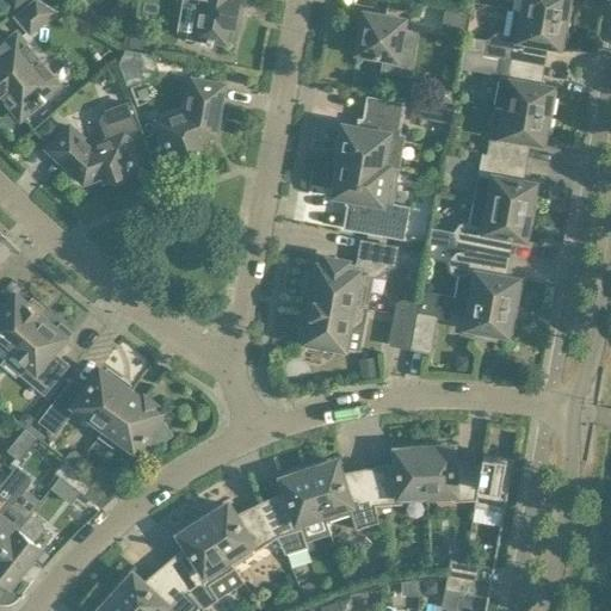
[(55,11),(37,0),(35,0),(17,16),(30,32),(55,11)]
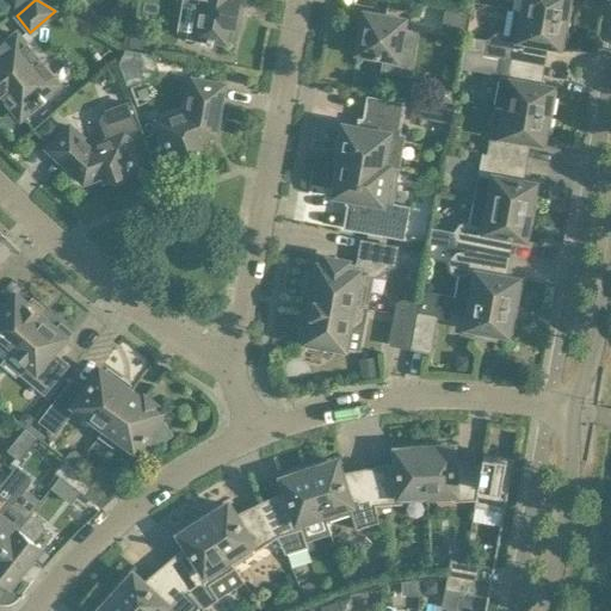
[(234,25),(238,6),(238,0),(203,0),(204,0),(197,35),(208,37),(207,43),(213,44),(214,39),(224,41),(228,24),(234,25)]
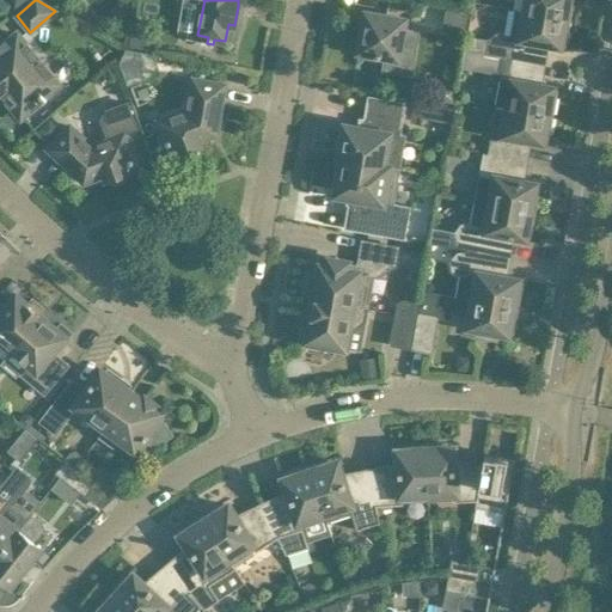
[(574,0),(573,0),(526,0),(524,11),(570,19),(574,0)]
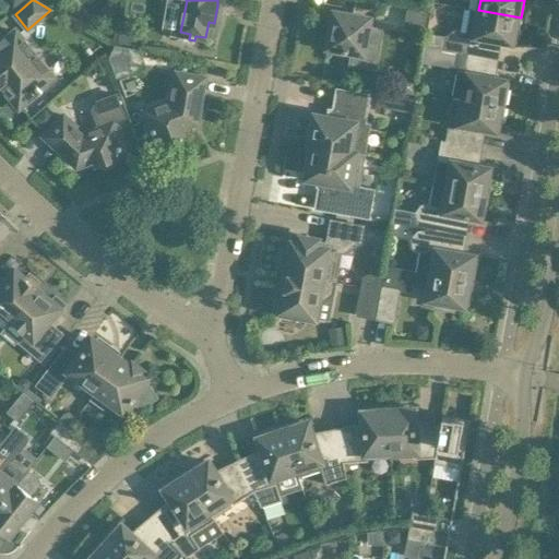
[(425,33),(428,12),(407,9),(404,30),(425,33)]
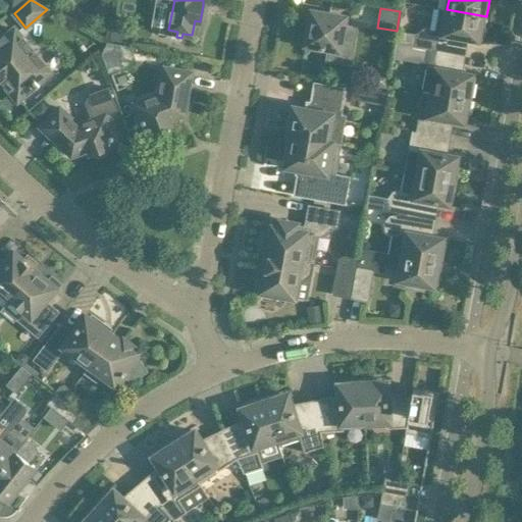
[(419,34),(416,47),(429,49),(461,55),(464,37),(478,40),(479,33),(483,33),(486,16),(447,9),(444,31),(429,28),(426,28),(419,34)]
